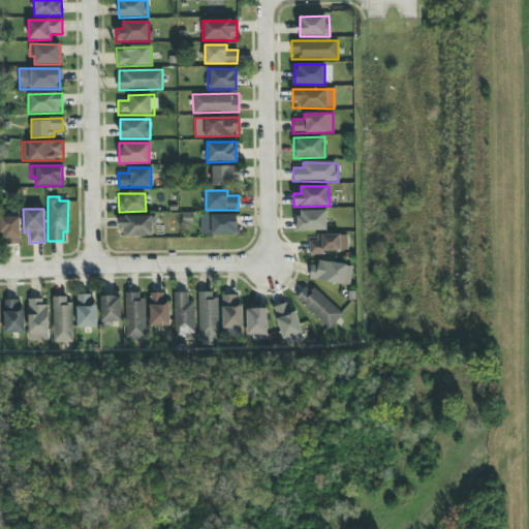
[(327,210),(296,211),(297,230),(327,230),(327,210)]
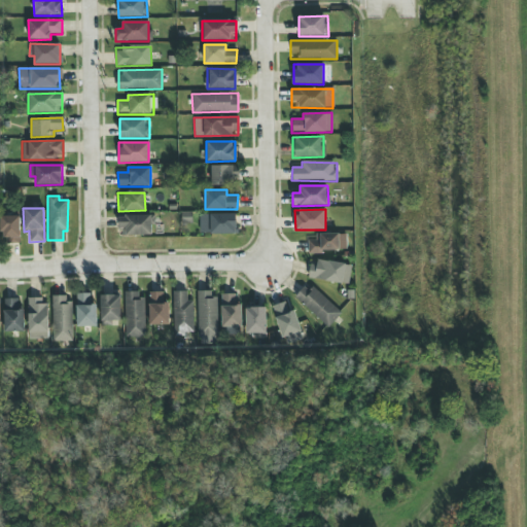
[(236,213),(199,214),(199,234),(236,234),(236,213)]
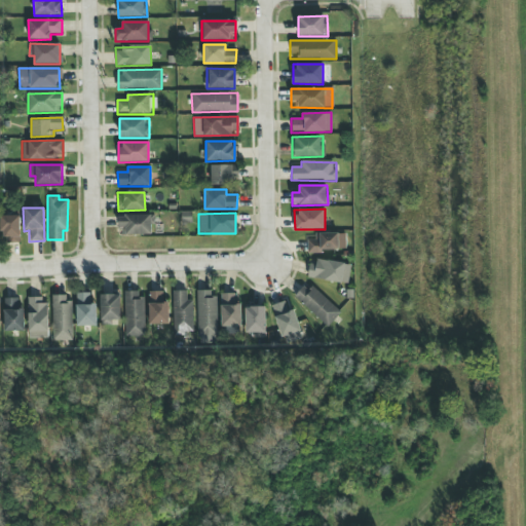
[(150,234),(150,215),(119,215),(119,235),(150,234)]
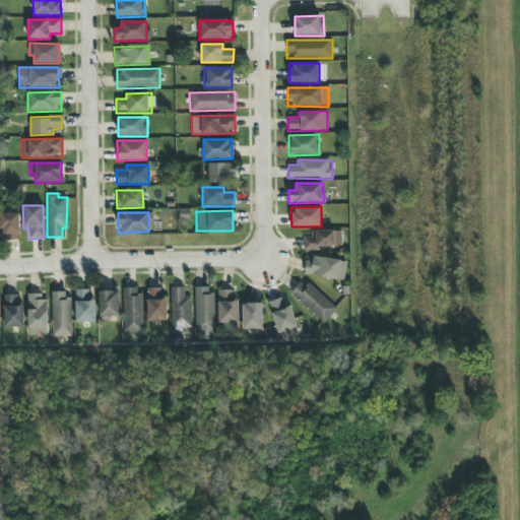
[(19,213),(2,213),(1,240),(19,241),(19,213)]
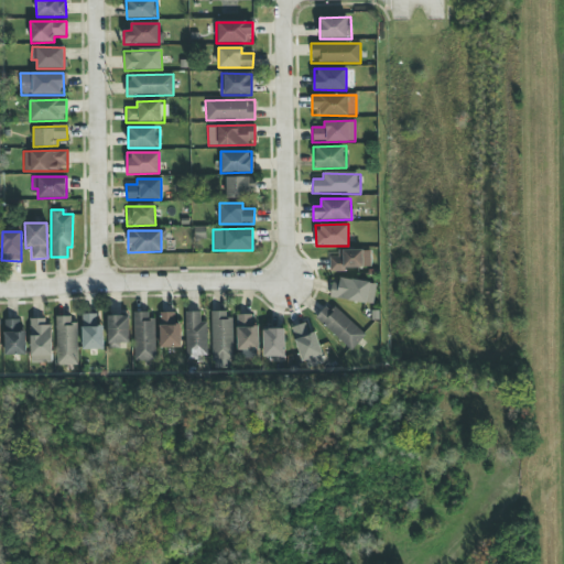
[(371,269),(370,249),(337,250),(337,257),(329,257),(329,270),(371,269)]
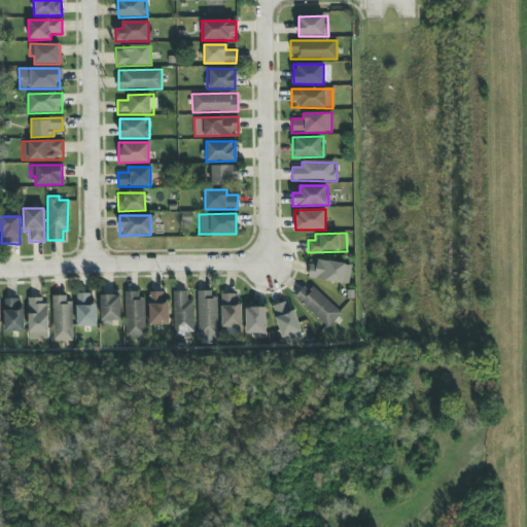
[(309,278),(348,285),(351,266),(313,258),(309,278)]
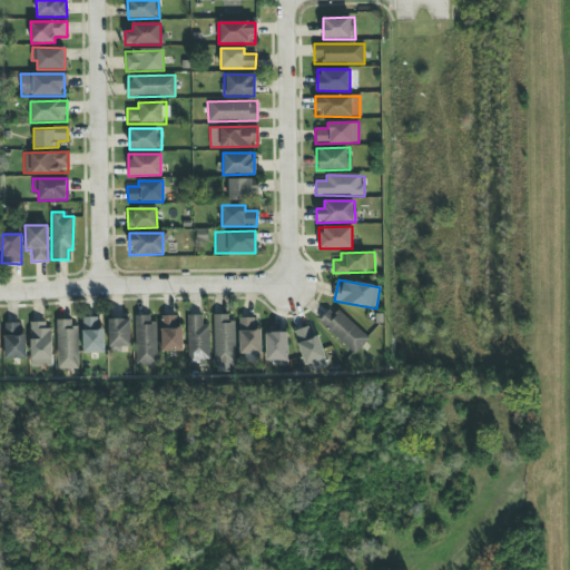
[(369,338),(337,310),(333,315),(327,310),(317,321),(354,355),(369,338)]
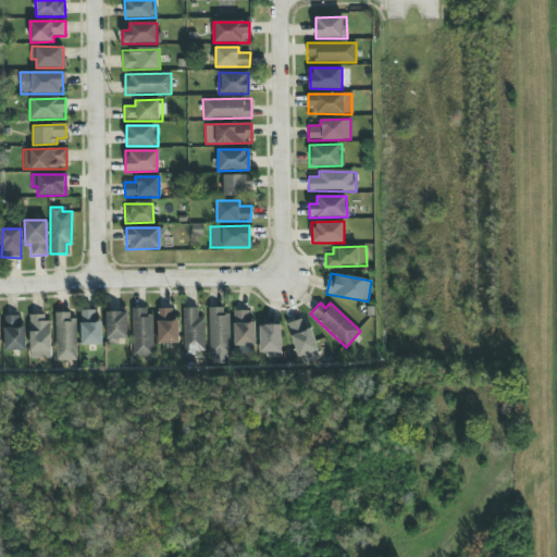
[(227,307),(208,308),(209,362),(229,361),(227,307)]
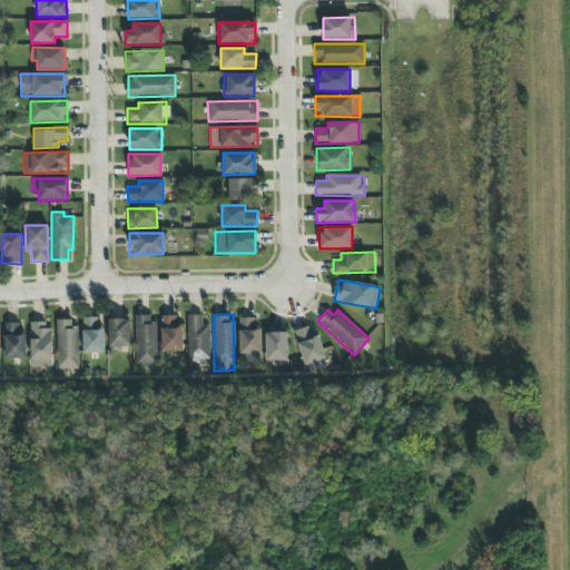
[(134,315),(135,364),(156,364),(155,315),(134,315)]
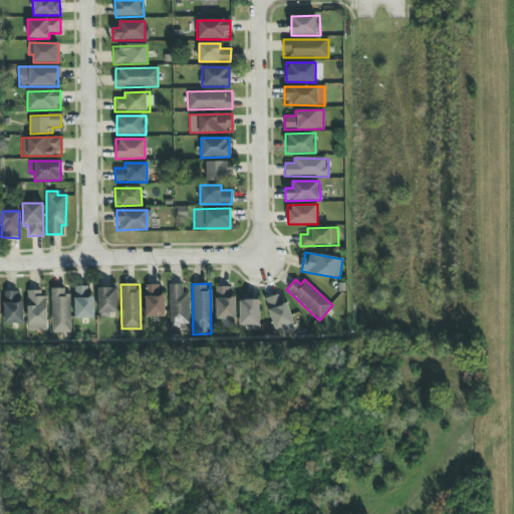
[(188,293),(182,293),(182,284),(169,284),(169,326),(188,326),(188,293)]
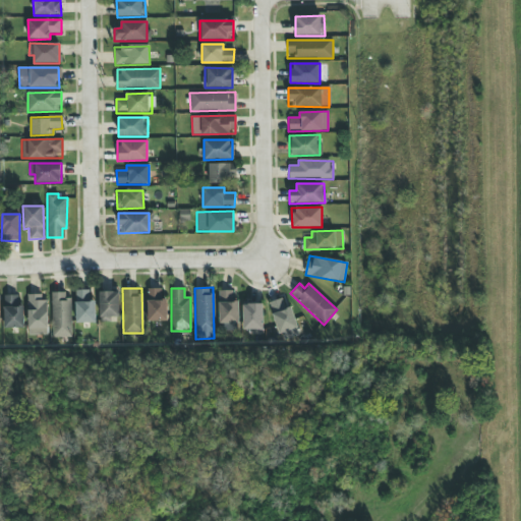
[(148,322),(167,322),(166,298),(161,298),(161,289),(147,289),(148,322)]
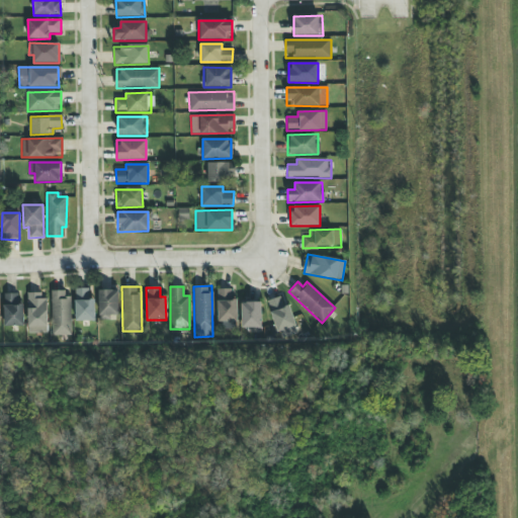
[(94,298),(91,298),(91,288),(75,288),(75,322),(95,321),(94,298)]
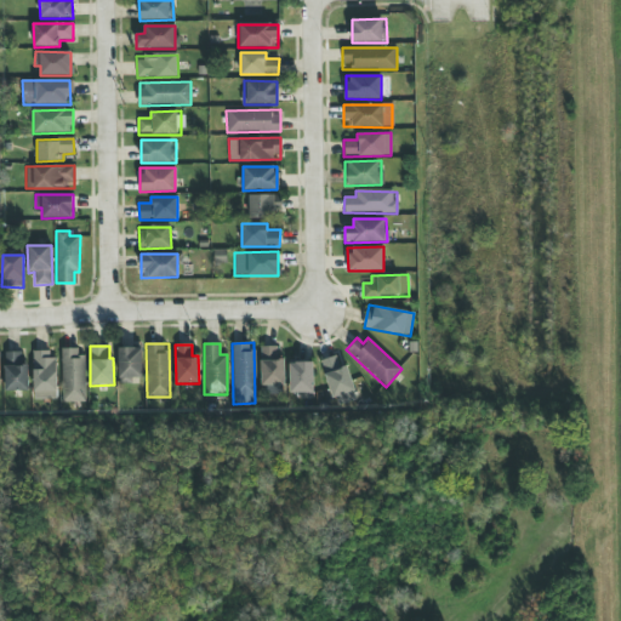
[(284,386),(284,358),(277,358),(277,346),(260,346),(261,386),(284,386)]
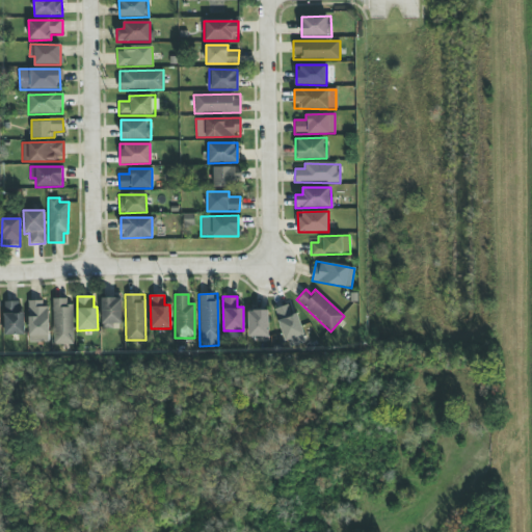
[(71,345),(72,298),(53,298),(52,344),(71,345)]
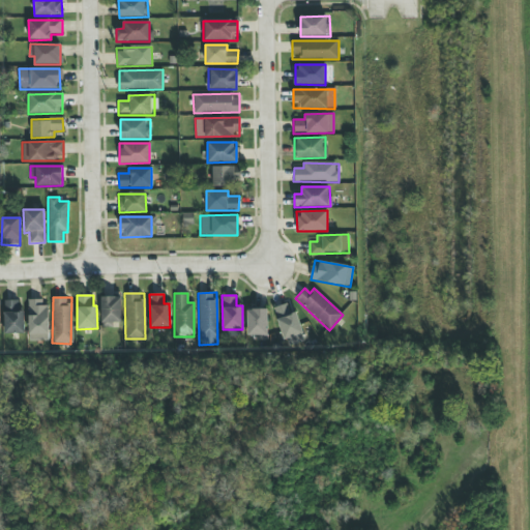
[(101,327),(112,327),(112,323),(121,322),(120,297),(100,297),(101,327)]
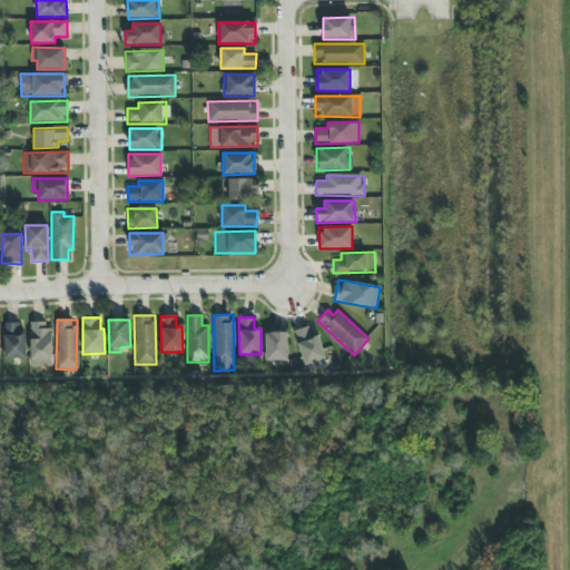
[(51,366),(50,322),(30,322),(30,367),(51,366)]
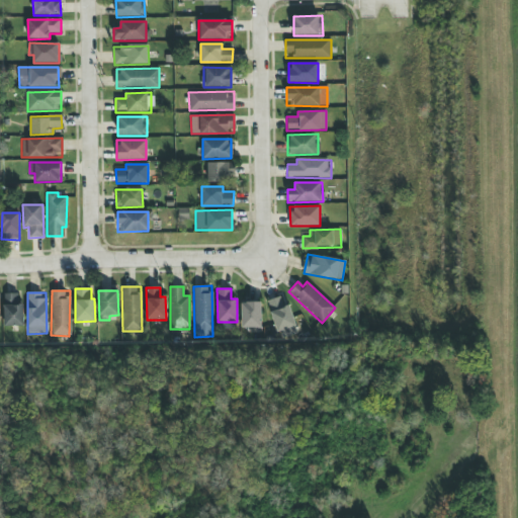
[(4,326),(23,326),(23,304),(17,304),(17,293),(3,293),(4,326)]
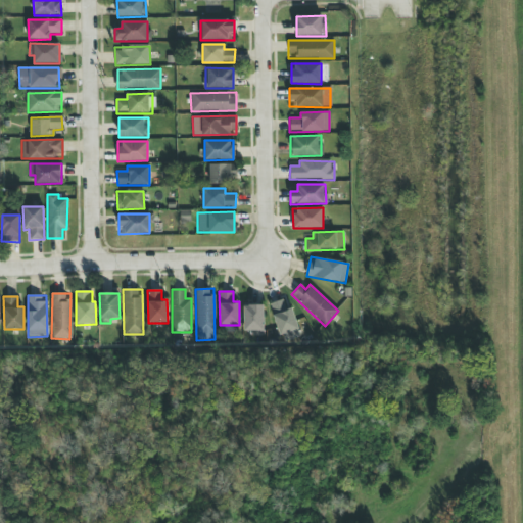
[(270,303),(279,335),(298,329),(291,307),(286,308),(283,299),(270,303)]
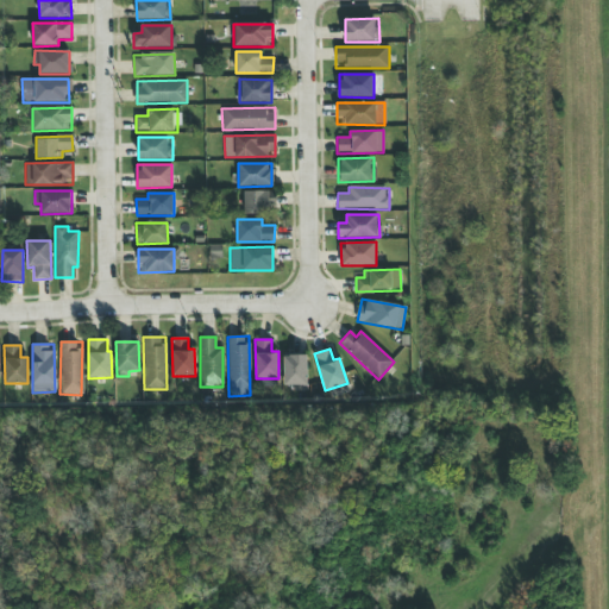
[(307,355),(283,355),(284,385),(307,385),(307,355)]
